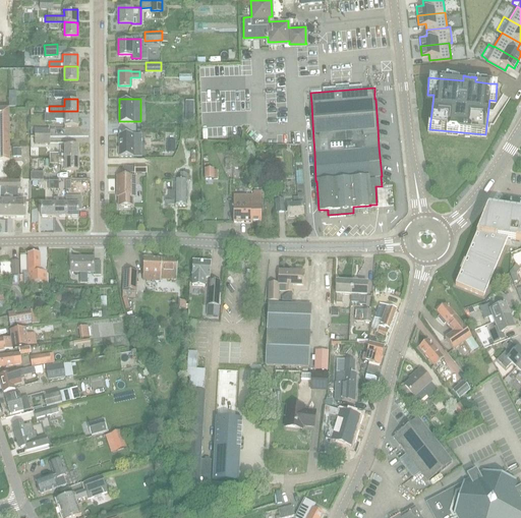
[(0,159),(9,159),(8,107),(0,106),(0,159)]
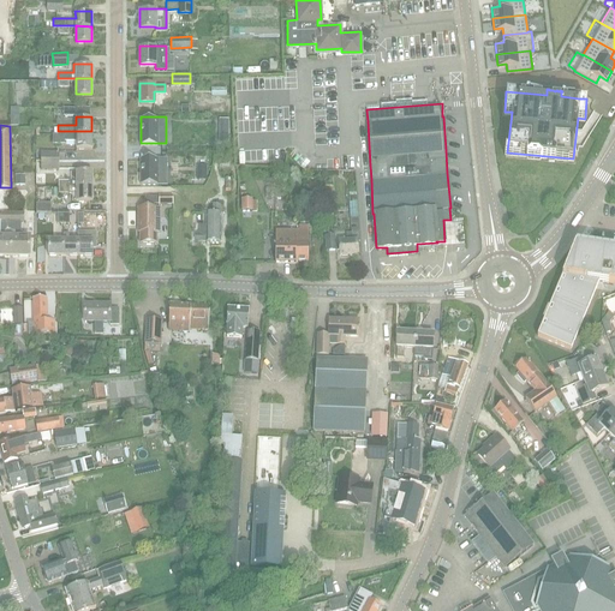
[(69,131),(58,131),(53,131),(52,131),(52,141),(65,141),(65,138),(76,138),(76,145),(91,145),(91,131),(69,131)]
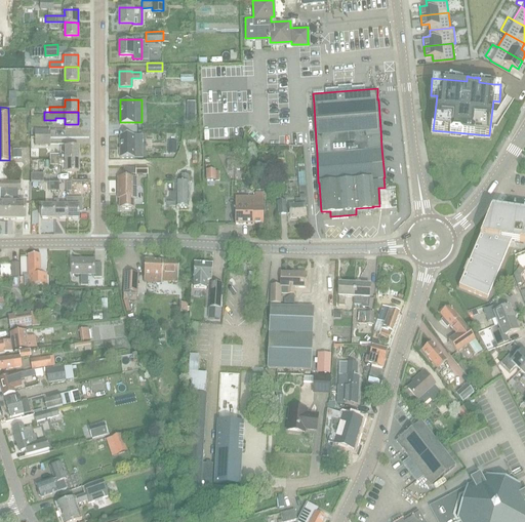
[(120,156),(142,156),(142,132),(120,132),(120,156)]
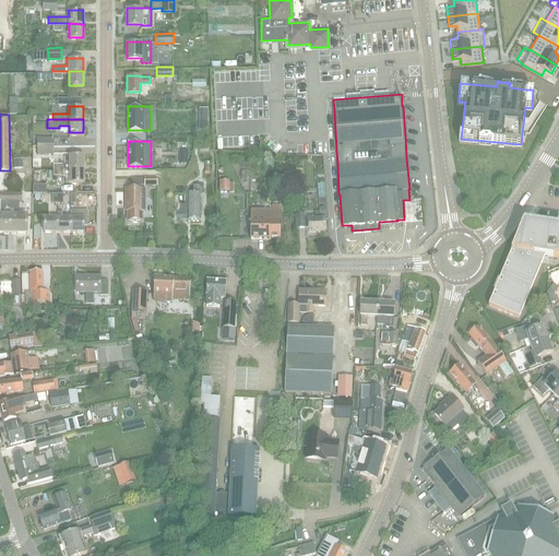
[(179,148),(178,158),(187,158),(187,148),(179,148)]
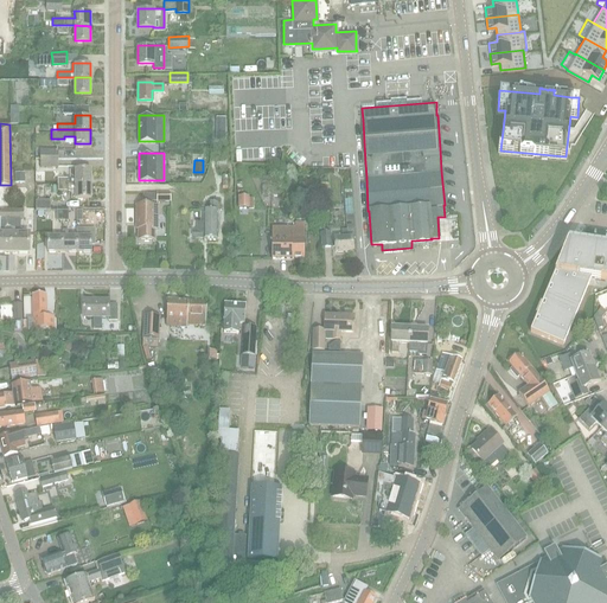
[(57,175),(57,181),(68,181),(75,181),(90,181),(90,167),(75,167),(68,167),(68,175),(57,175)]
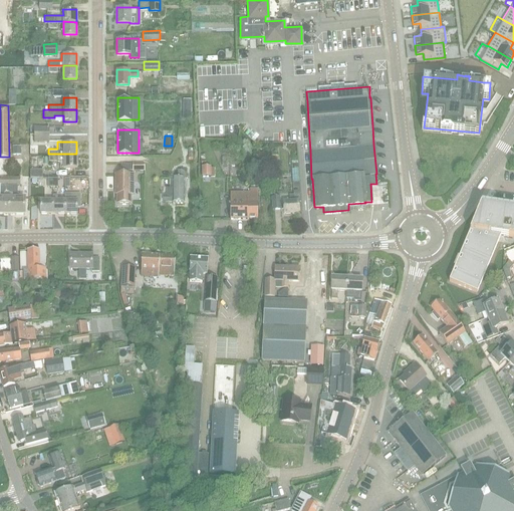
[(256,156),(267,156),(267,146),(257,146),(256,156)]
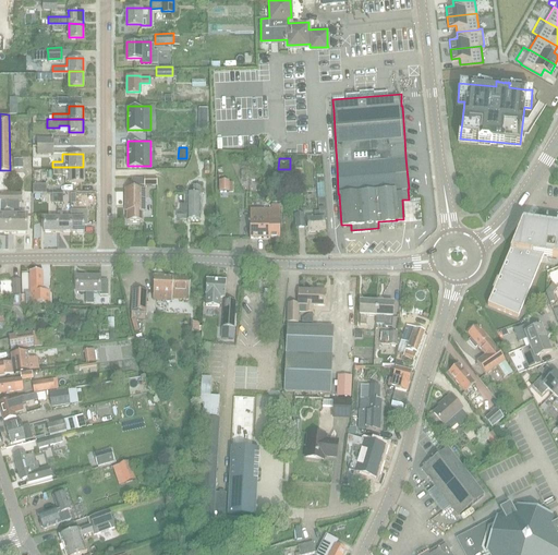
[(62,167),(52,167),(52,171),(59,171),(59,172),(65,172),(65,180),(83,180),(83,167),(69,167),(62,167)]
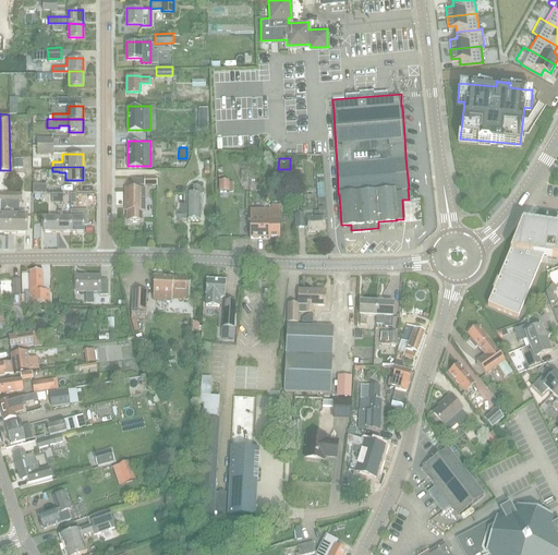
[(314,217),(307,218),(308,229),(325,228),(324,216),(326,216),(323,180),(316,181),(318,208),(314,209),(314,217)]
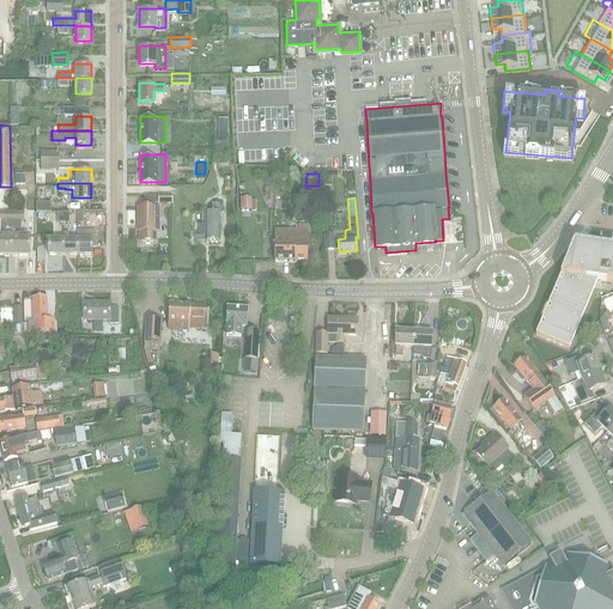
[(208,238),(208,239),(219,239),(219,209),(219,201),(212,201),(212,209),(205,209),(205,221),(199,221),(199,231),(194,231),(194,238),(208,238)]
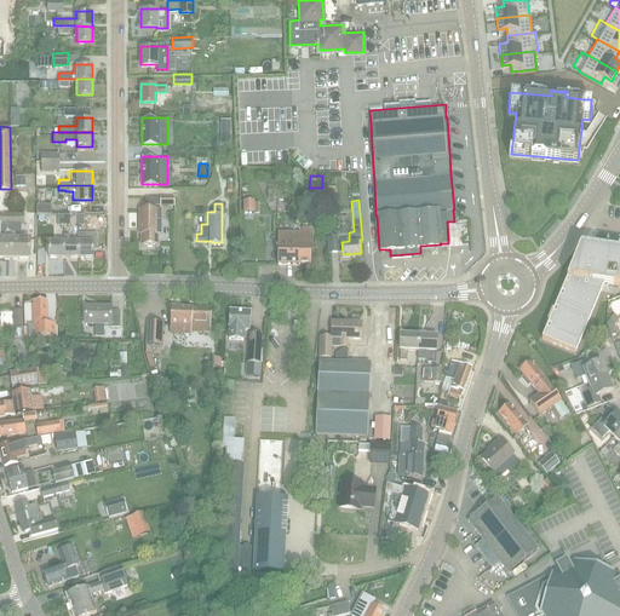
[(161,207),(139,207),(139,231),(141,231),(141,242),(158,242),(158,231),(161,231),(161,207)]
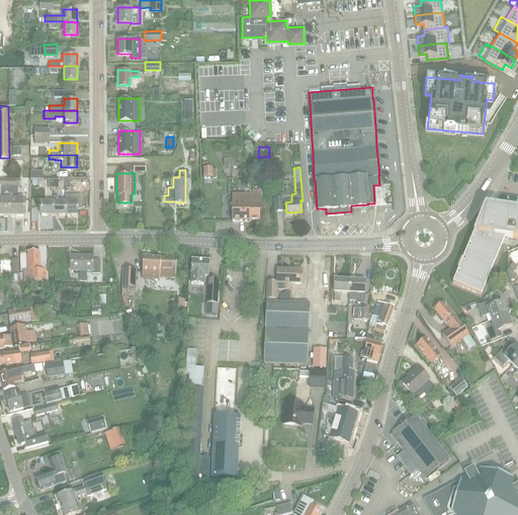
[(0,212),(8,213),(9,177),(0,176),(0,212)]
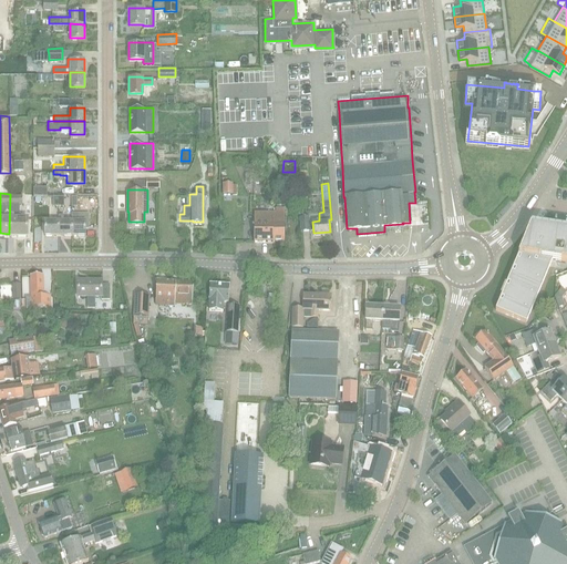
[(10,194),(9,234),(27,234),(27,216),(19,216),(19,203),(22,203),(22,194),(10,194)]
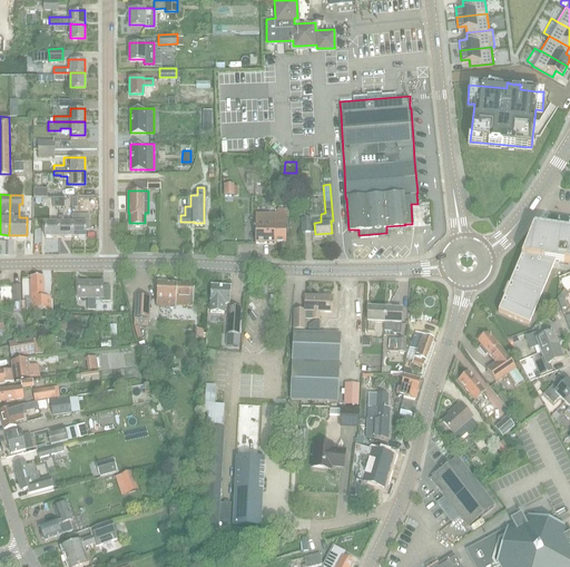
[(255,241),(286,241),(285,206),(276,206),(276,211),(255,211),(255,241)]
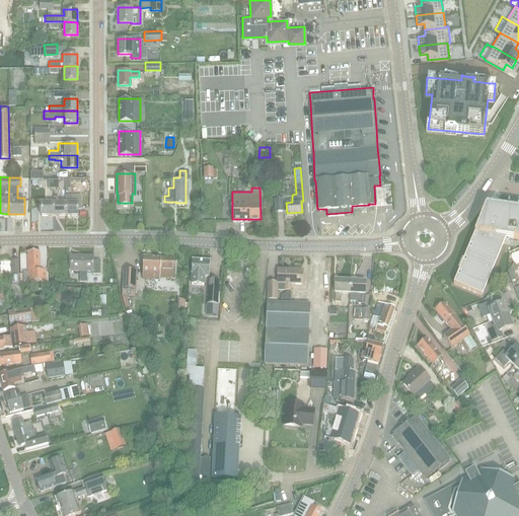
[(65,194),(65,200),(65,214),(77,214),(77,207),(80,207),(80,194),(65,194)]
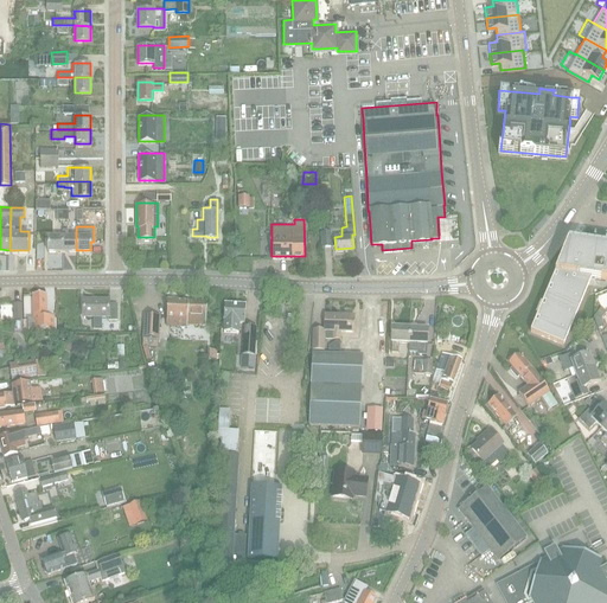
[(62,231),(62,250),(76,250),(76,233),(68,233),(68,228),(62,228),(62,231)]
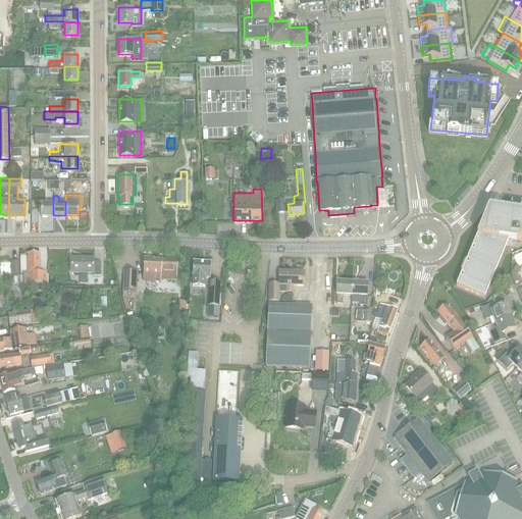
[(275,204),(276,211),(285,210),(284,197),(275,198),(275,204)]
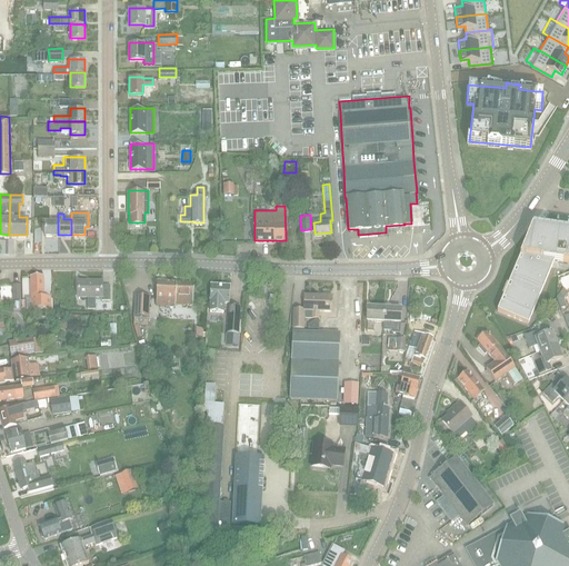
[(52,220),(45,220),(45,235),(58,235),(58,220),(52,220)]
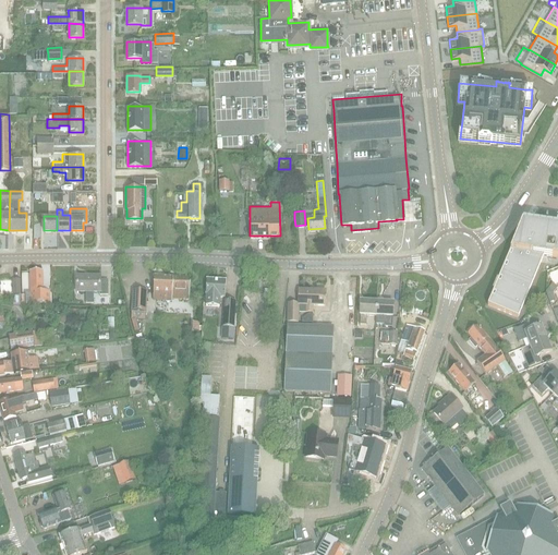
[(521,220),(487,303),(518,315),(543,253),(557,255),(557,254),(557,226),(523,221),(521,220)]
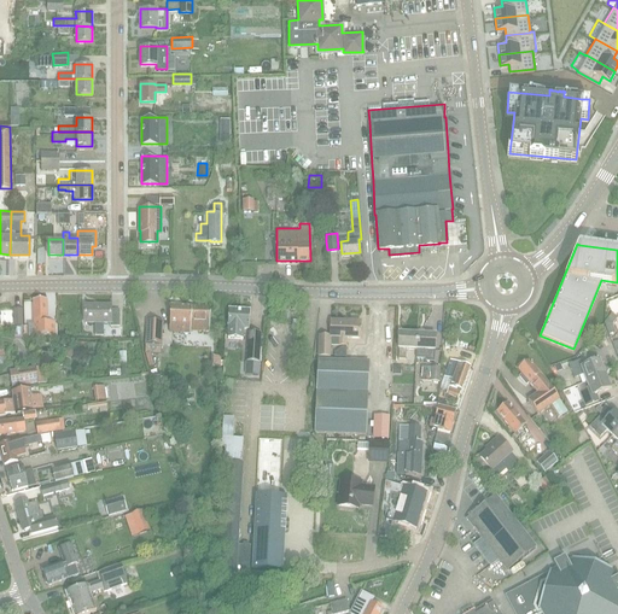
[(34,321),(27,321),(27,323),(27,335),(34,334),(34,333),(54,332),(54,321),(46,321),(46,297),(33,297),(34,321)]
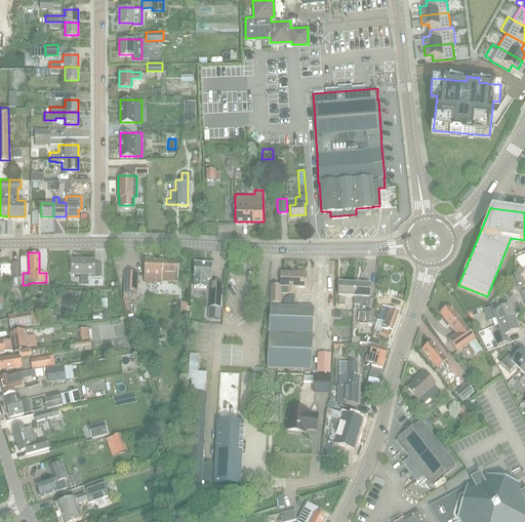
[(72,257),(72,272),(93,272),(93,275),(102,275),(102,261),(93,261),(93,257),(72,257)]
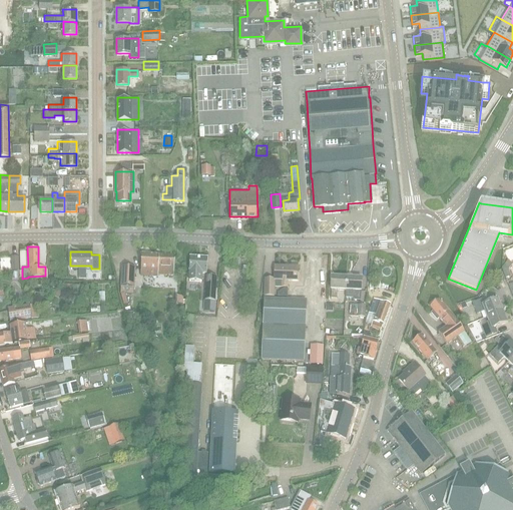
[(140,273),(157,274),(157,268),(163,268),(163,267),(165,267),(165,270),(173,270),(174,253),(141,251),(140,273)]
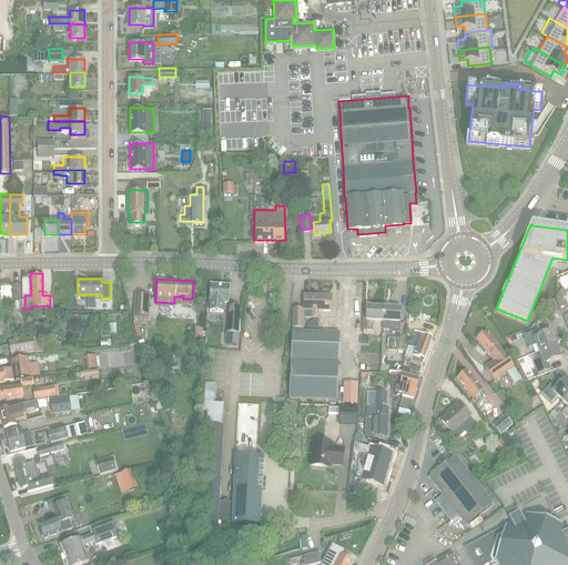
[(210,282),(209,299),(210,299),(209,309),(223,310),(223,300),(229,300),(230,283),(210,282)]
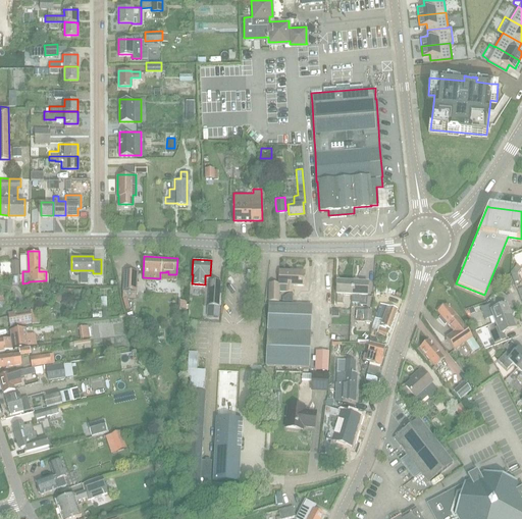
[(517,262),(511,269),(517,270),(521,265),(517,262)]
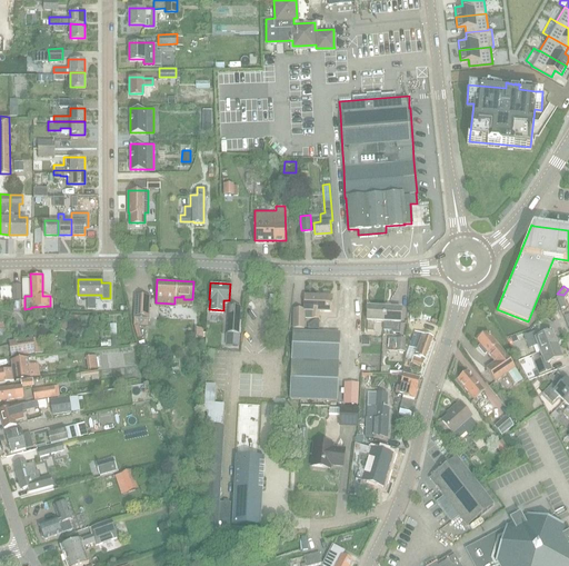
[(133,316),(148,316),(149,294),(135,293),(133,316)]
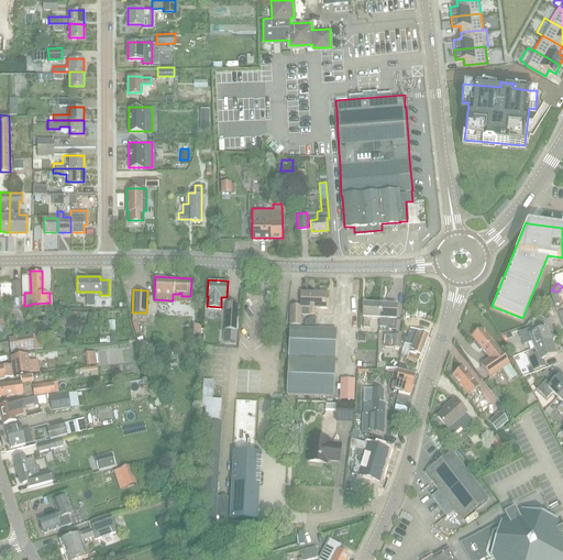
[(300,289),(300,304),(300,311),(315,311),(315,305),(327,306),(328,291),(300,289)]
